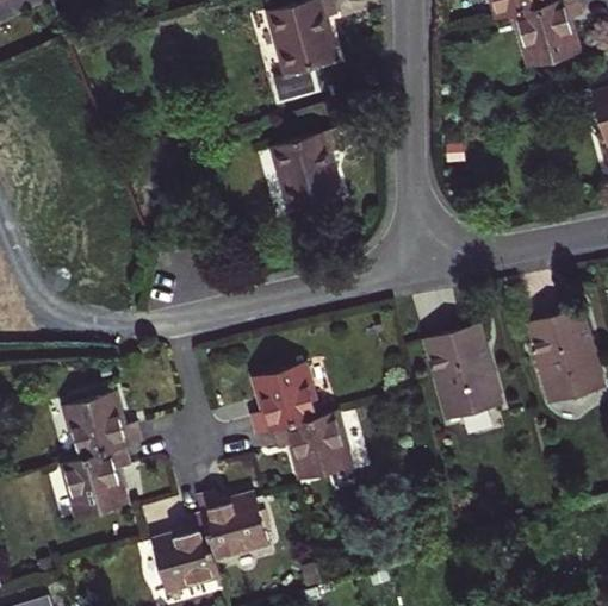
[(330,0),(310,0),(266,12),(283,75),(336,61),(324,18),(334,16),(330,0)]
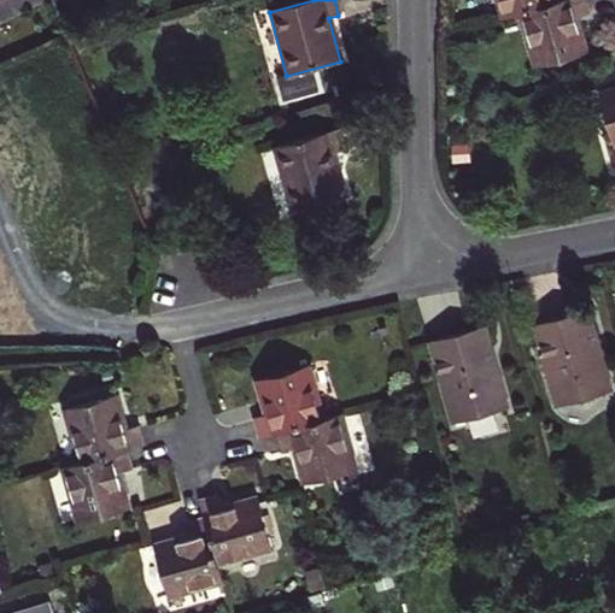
[(563,0),(493,0),(501,19),(516,16),(564,1),(563,0)]
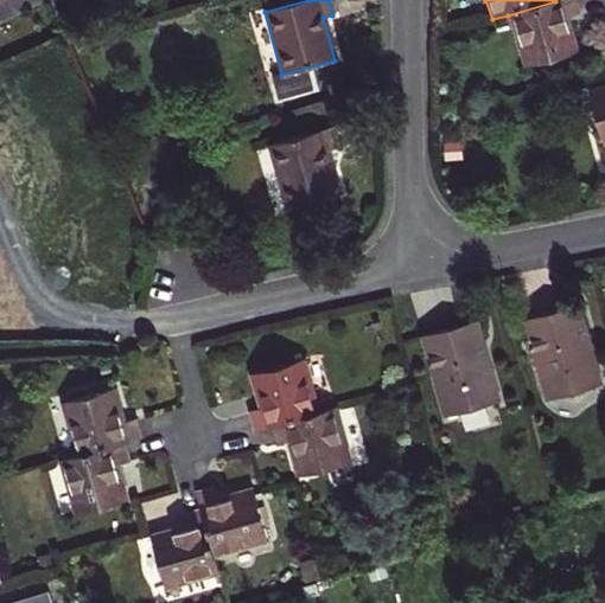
[(559,0),(555,1),(508,15),(523,68),(574,52),(565,19),(578,17),(577,13),(572,0),(559,0)]
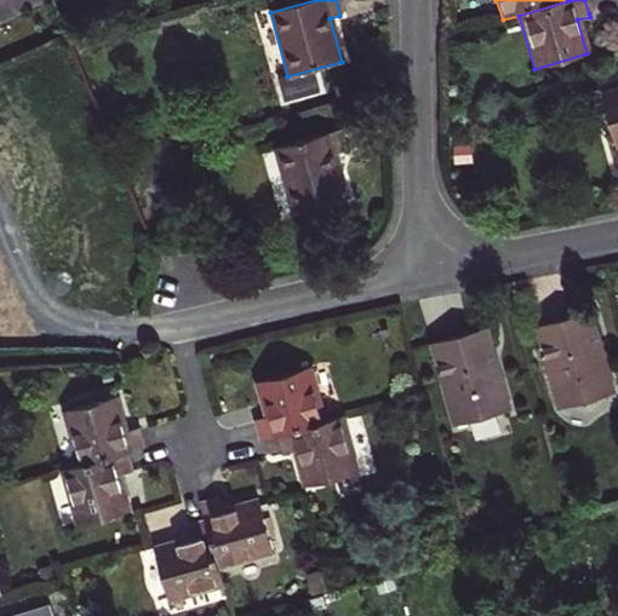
[(261,42),(265,74),(281,72),(276,40),(261,42)]
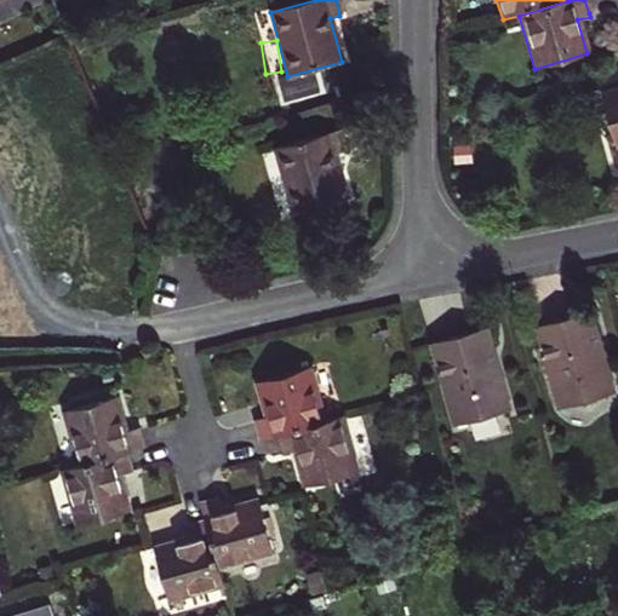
[(617,148),(617,90),(600,95),(616,149),(617,148)]
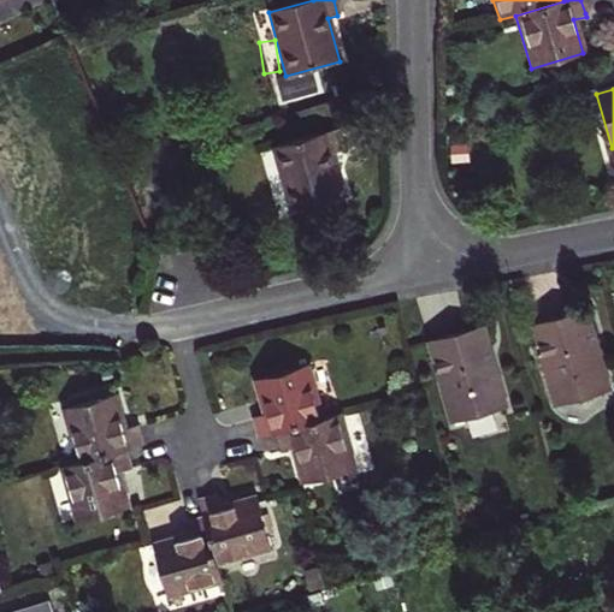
[(338,131),(272,149),(290,213),(344,197),(334,155),(343,152),(338,131)]
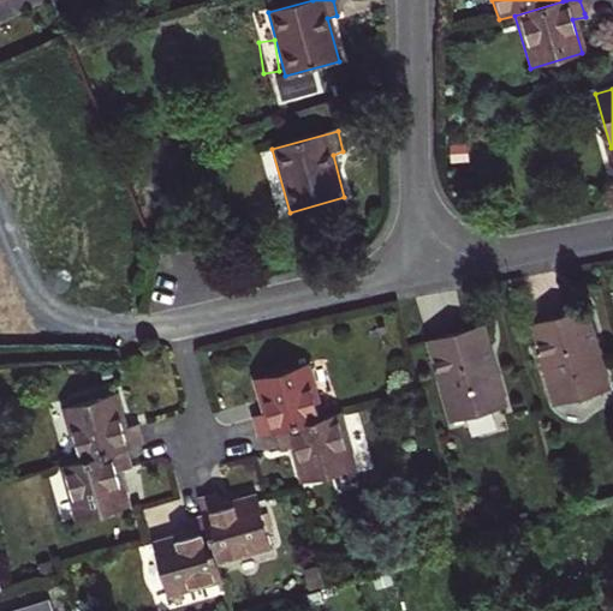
[(583,311),(530,327),(554,407),(606,391),(583,311)]
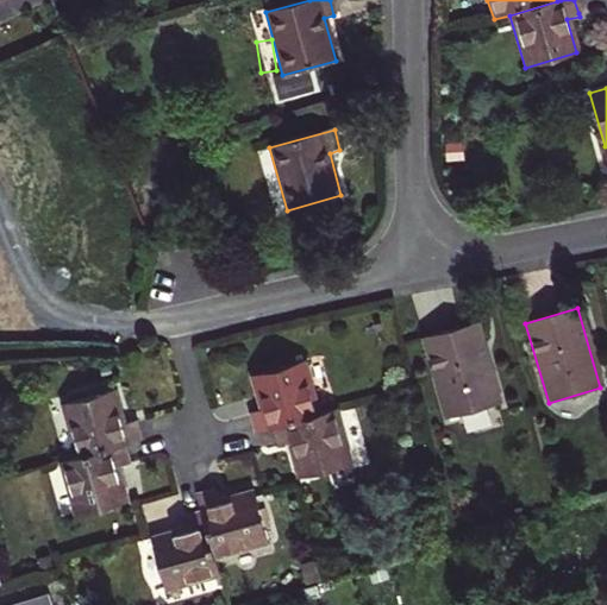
[(475,323),(423,339),(446,418),(499,404),(475,323)]
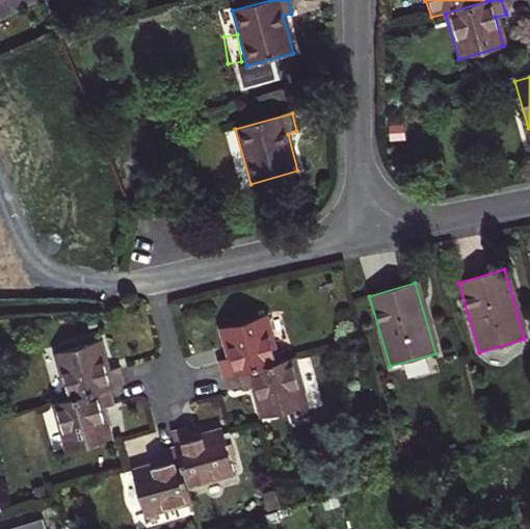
[(236,376),(279,365),(265,317),(218,332),(227,360),(217,363),(217,365),(222,380),(236,376)]
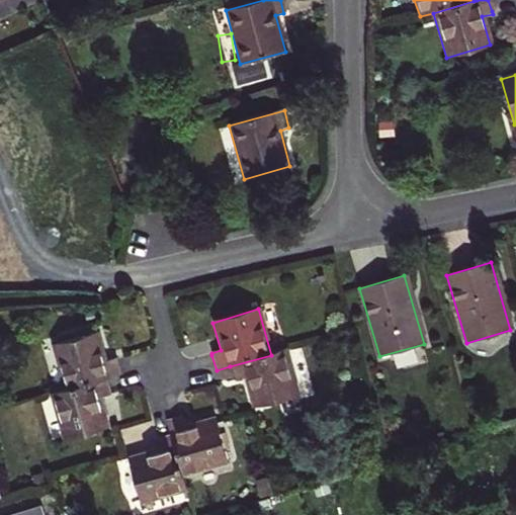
[(52,345),(65,392),(103,379),(118,375),(115,362),(114,359),(104,362),(95,332),(52,345)]
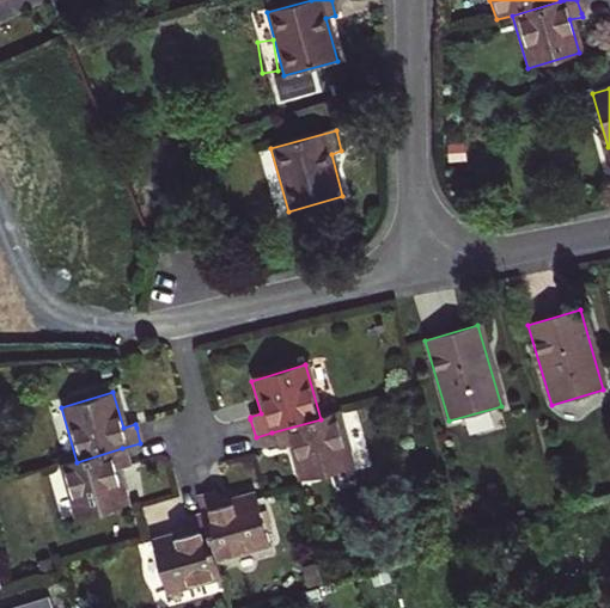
[(352,467),(336,413),(321,419),(272,433),(276,452),(278,453),(291,449),(300,483),(352,467)]
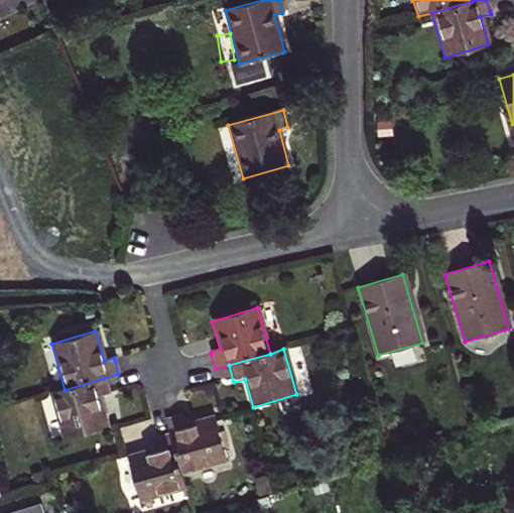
[(65,390),(49,394),(63,439),(106,426),(98,397),(108,395),(107,393),(103,378),(65,390)]
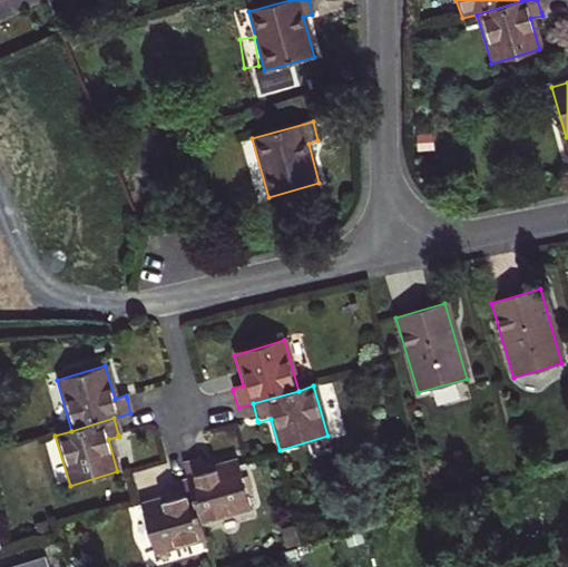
[(250,511),(248,507),(241,481),(236,462),(204,471),(201,461),(198,461),(182,466),(187,482),(199,526),(250,511)]
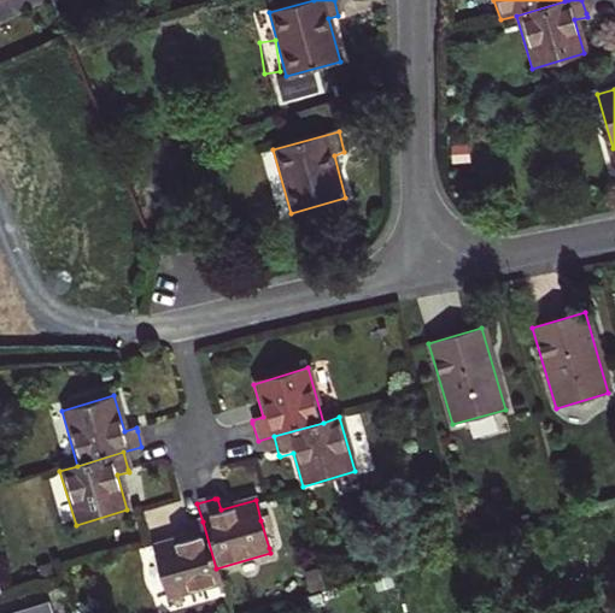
[(261,520),(269,548),(274,547),(267,519),(261,520)]
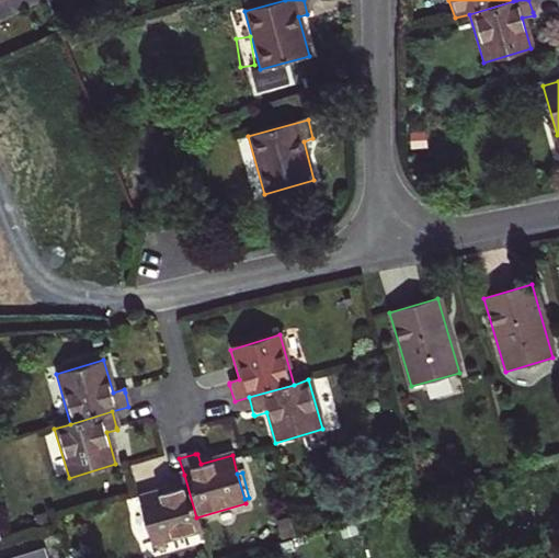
[(151,548),(201,534),(196,517),(184,475),(168,479),(167,479),(170,490),(138,500),(151,548)]
